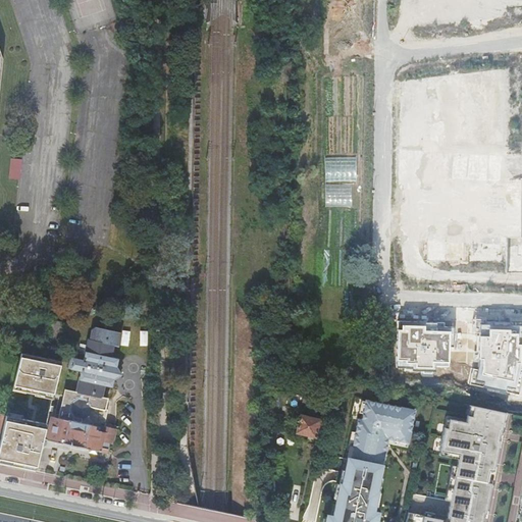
[(11,157),(10,176),(21,176),(22,157),(11,157)]
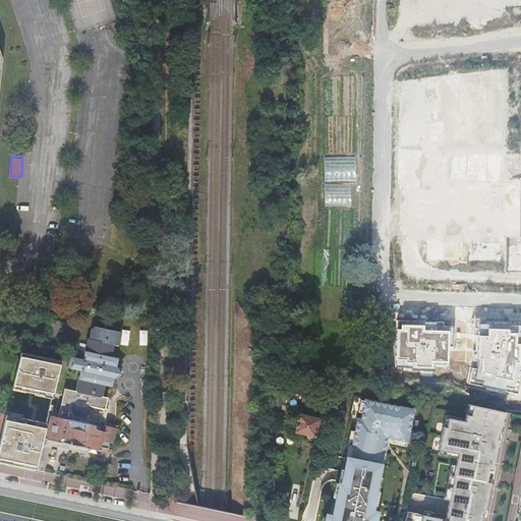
[(520,180),(481,180),(481,205),(495,205),(494,233),(520,233),(520,180)]
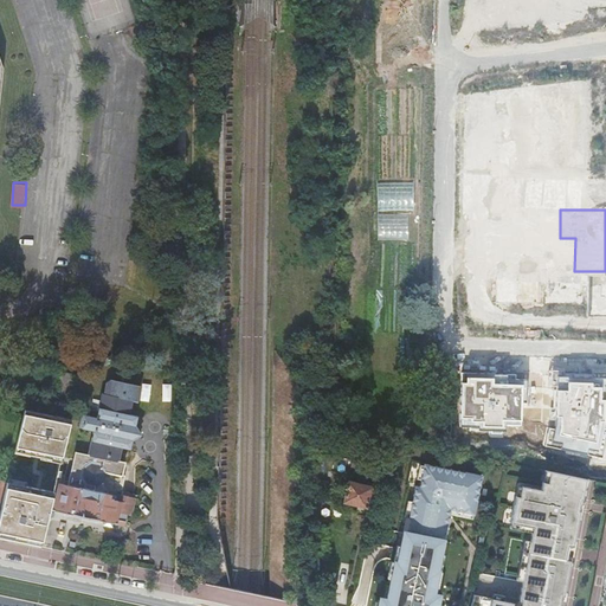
[(588,287),(560,287),(560,294),(547,295),(547,302),(585,302),(584,290),(588,290),(588,287)]
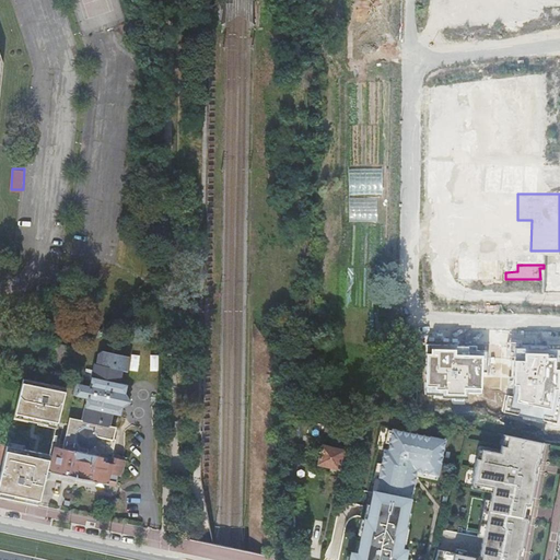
[(454,346),(427,345),(424,395),(482,396),(483,348),(454,346)]
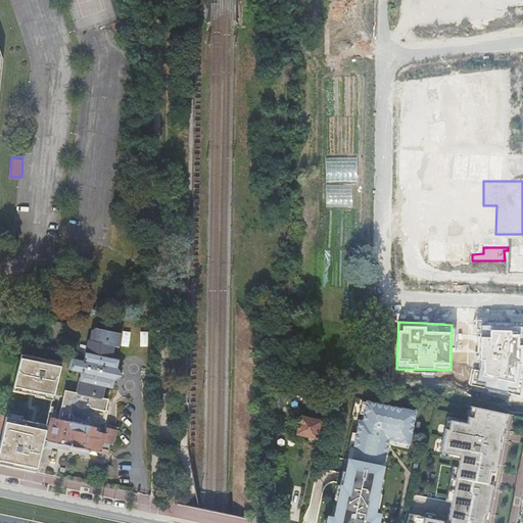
[(522,326),(492,326),(476,326),(473,368),(470,384),(521,395),(522,388),(522,379),(520,379),(522,370),(522,326)]
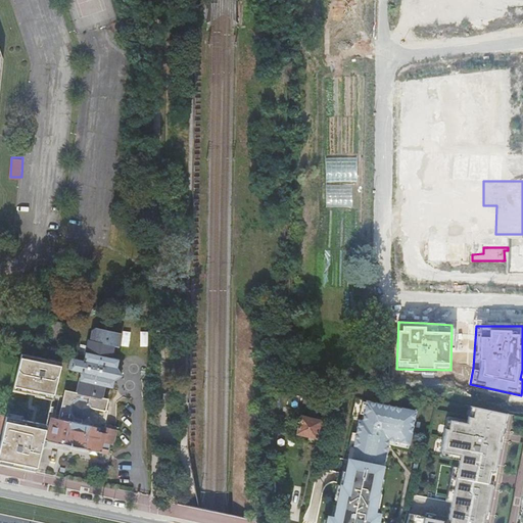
[(119,378),(121,372),(117,368),(120,360),(111,358),(114,346),(119,347),(122,333),(96,328),(92,330),(90,340),(89,340),(84,361),(70,359),(68,370),(82,372),(77,393),(65,390),(59,419),(52,417),(47,440),(108,454),(110,444),(114,441),(116,430),(105,427),(109,412),(106,411),(108,400),(103,398),(106,387),(113,389),(114,381),(119,378)]
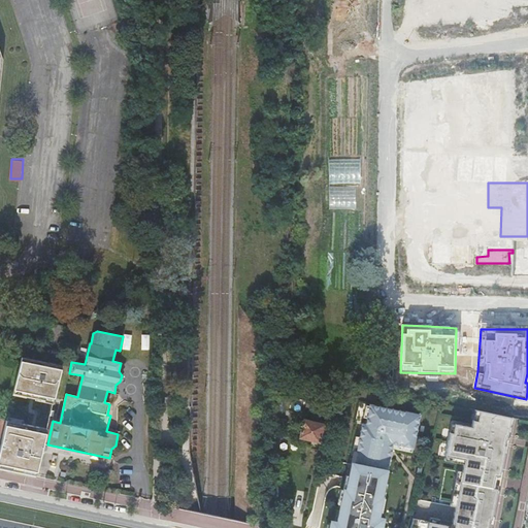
[(57,400),(62,366),(20,360),(14,394),(57,400)]
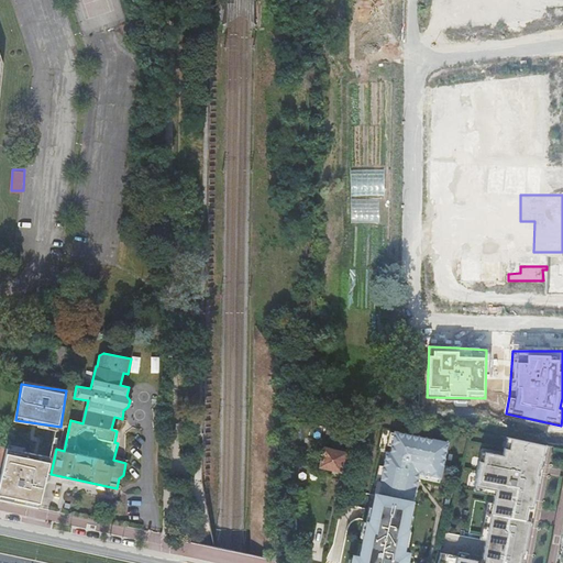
[(23,427),(13,424),(11,434),(21,437),(23,427)]
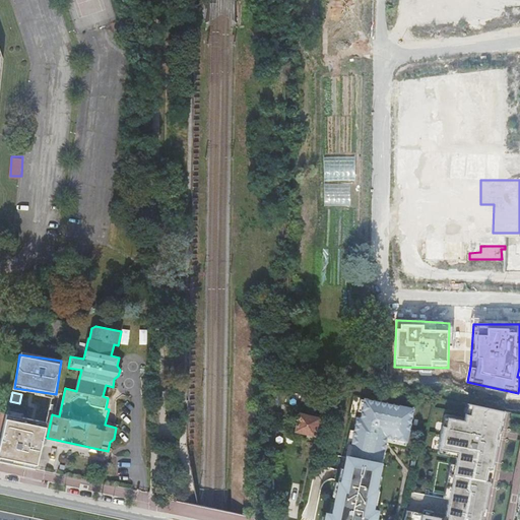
[(302,394),(301,401),(313,403),(315,397),(302,394)]
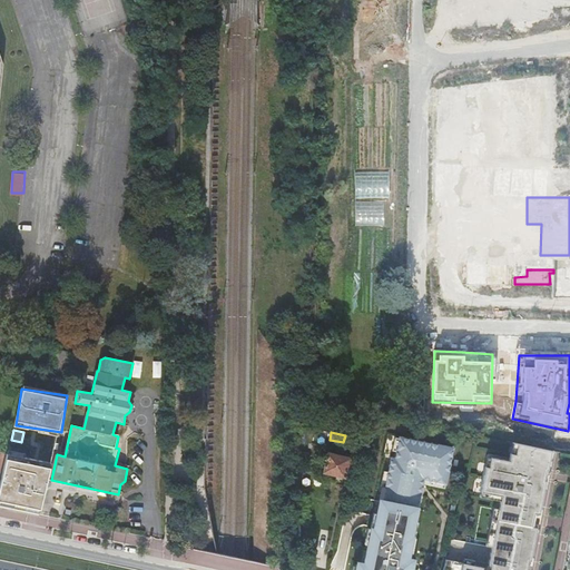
[(386,488),(384,502),(419,509),(421,494),(423,487),(424,480),(446,484),(453,448),(400,436),(395,459),(392,458),(385,488),(386,488)]
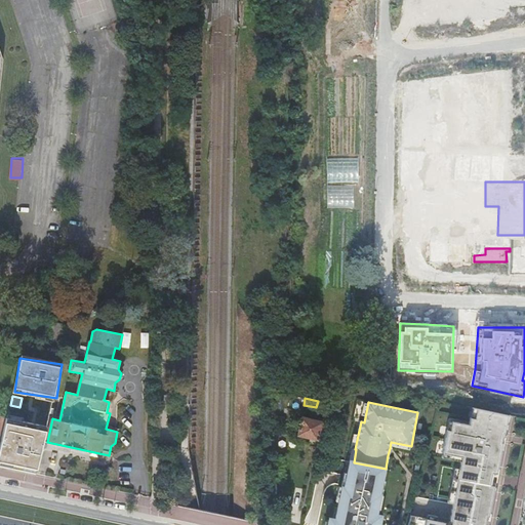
[(508,415),(477,408),(473,407),(470,425),(449,420),(442,457),(461,461),(450,520),(446,523),(411,515),(408,524),(487,524),(499,463),(508,415)]
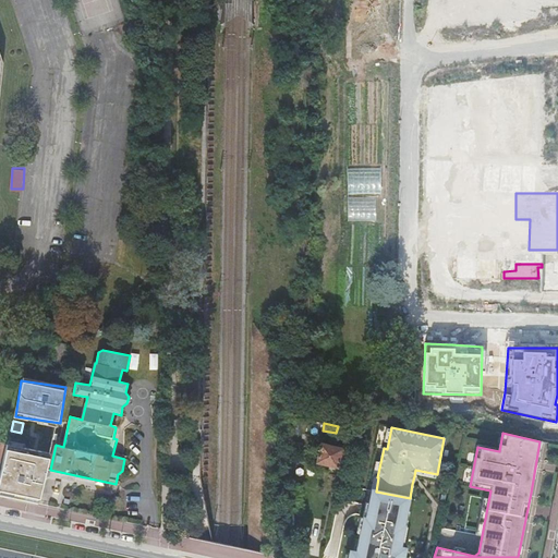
[(34,445),(13,440),(8,462),(28,466),(34,445)]
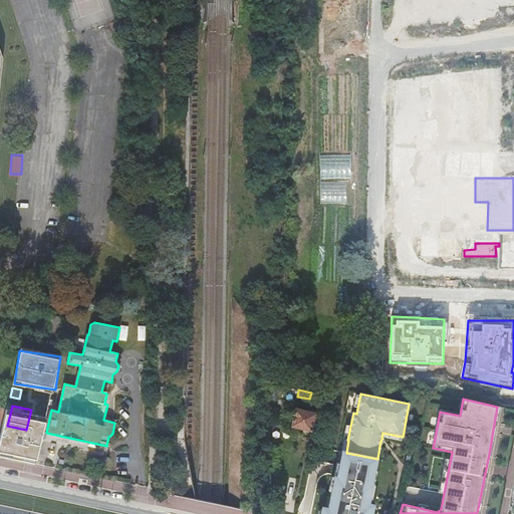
[(315,413),(295,408),(291,426),(311,430),(315,413)]
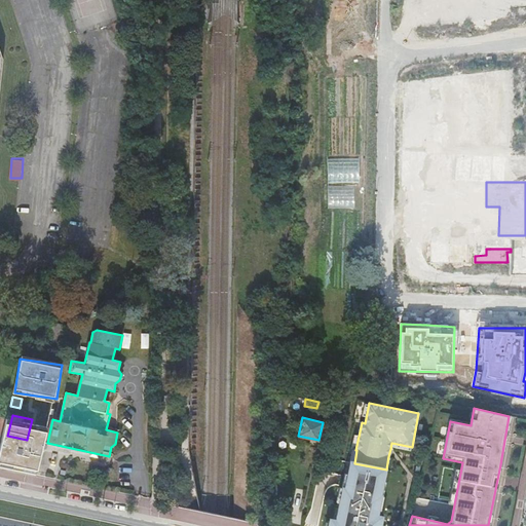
[(0,466),(22,472),(26,473),(31,452),(0,446),(0,466)]
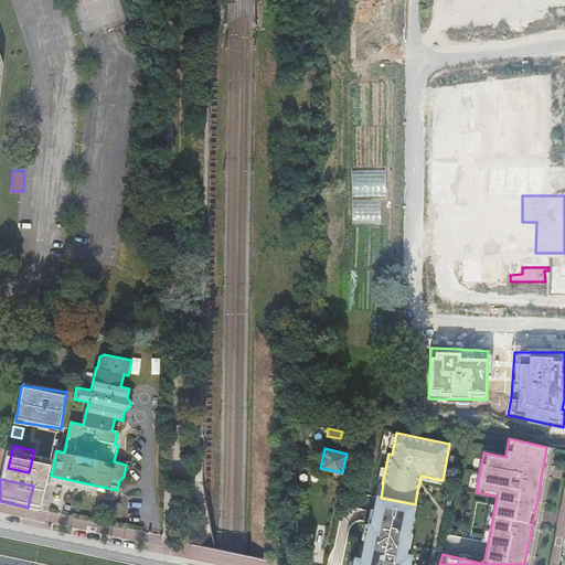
[(355,558),(353,564),(406,564),(408,560),(409,555),(405,555),(403,554),(407,533),(406,533),(413,504),(377,498),(372,525),(369,525),(362,561),(355,558)]
